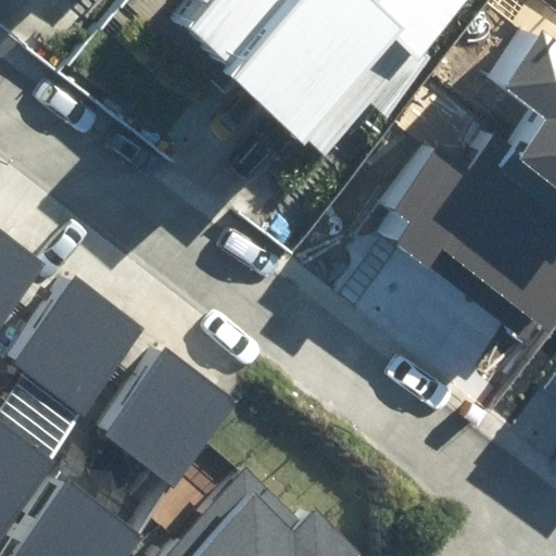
[(210,0),(185,28),(325,152),(369,102),(389,118),(436,65),(424,54),(472,0),(210,0)]
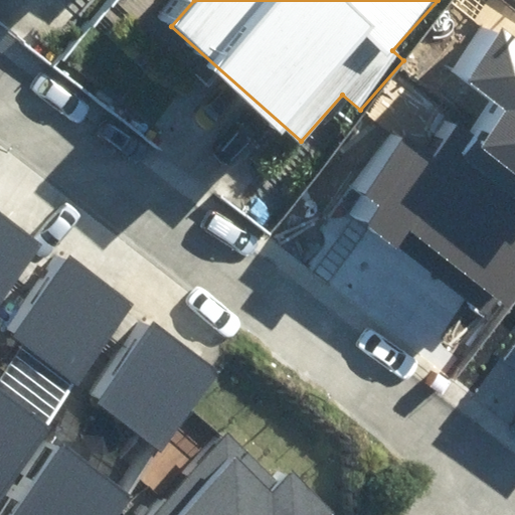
[(494,325),(514,296),(514,35),(509,31),(470,82),(507,111),(483,143),(460,126),(439,154),(408,132),(363,193),(382,207),(365,229),(494,325)]
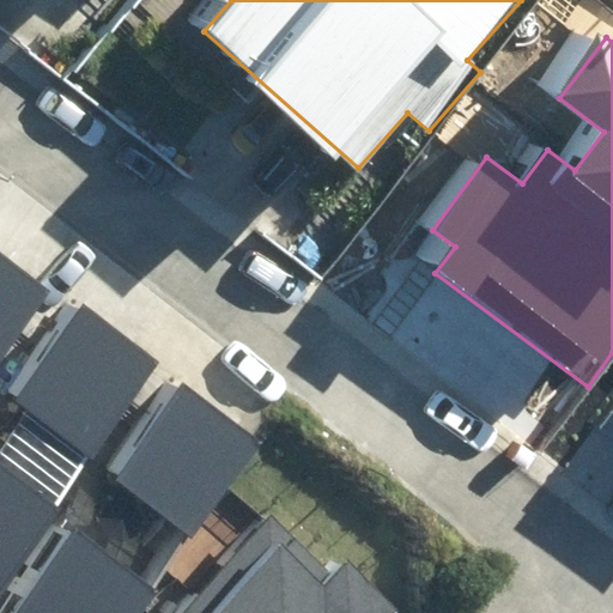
[(0,360),(59,287),(0,242),(0,360)]
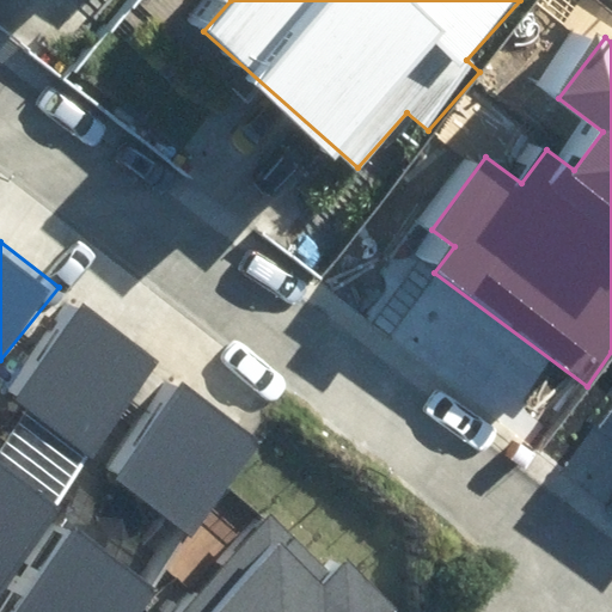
[(164,368),(78,301),(5,393),(91,460),(164,368)]
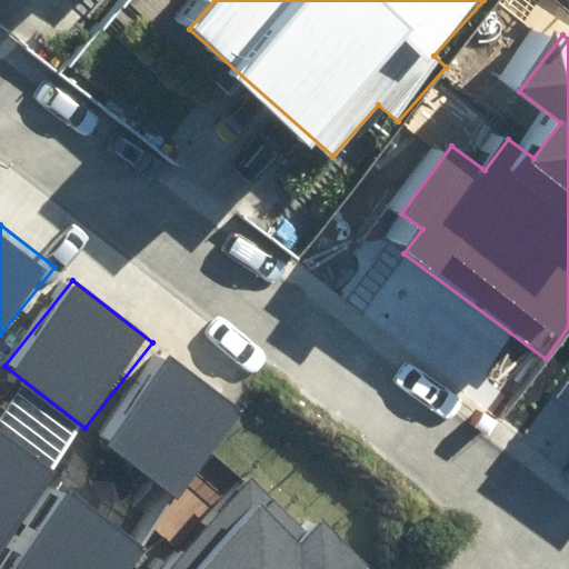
[(246,415),(166,352),(98,438),(178,500),(246,415)]
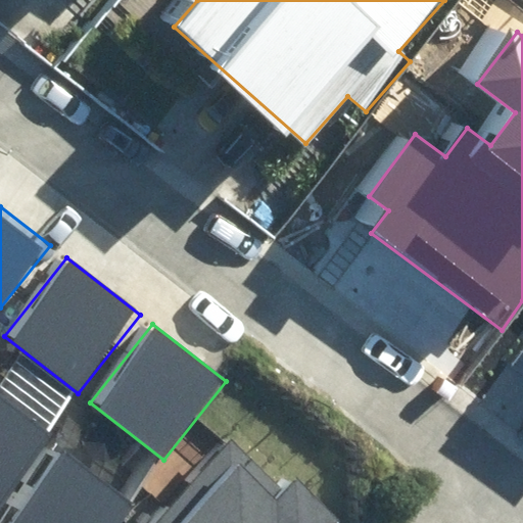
[(0,493),(52,430),(0,387),(0,493)]
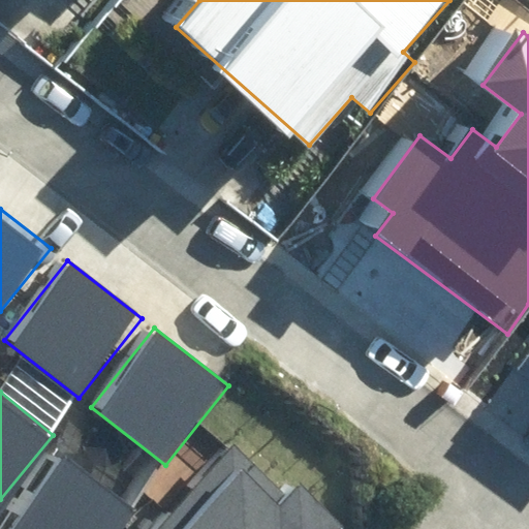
[(117,528),(139,502),(66,442),(0,522),(0,528),(117,528)]
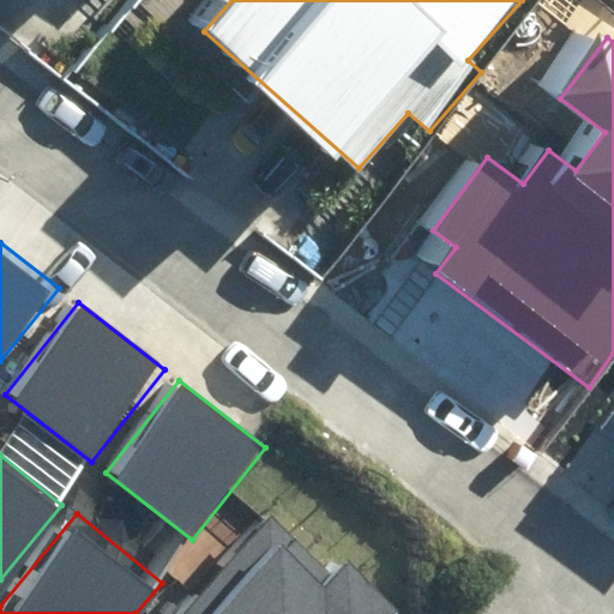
[(404,613),(405,613),(344,561),(335,572),(271,517),(187,613),(404,613)]
